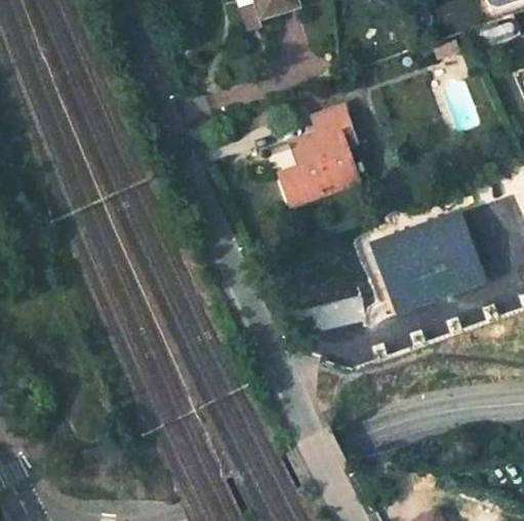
[(296,8),(293,0),(251,0),(259,21),(296,8)]
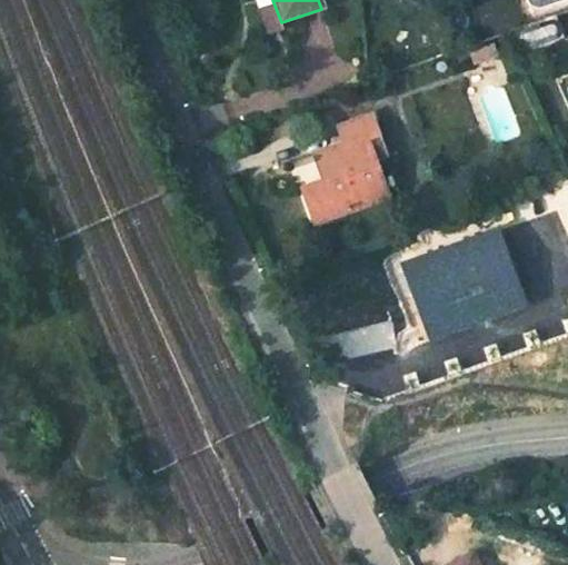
[(471,67),(497,58),(492,45),(467,53),(471,67)]
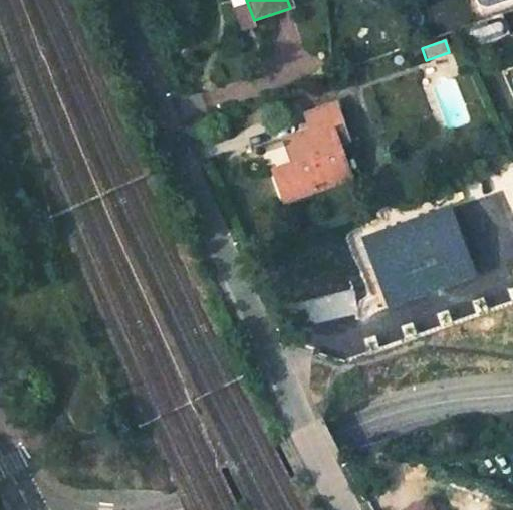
[(298,196),(349,179),(331,126),(341,123),(335,105),(306,114),(312,131),(285,140),(287,149),(290,157),(285,159),(272,163),(285,201),(298,196)]
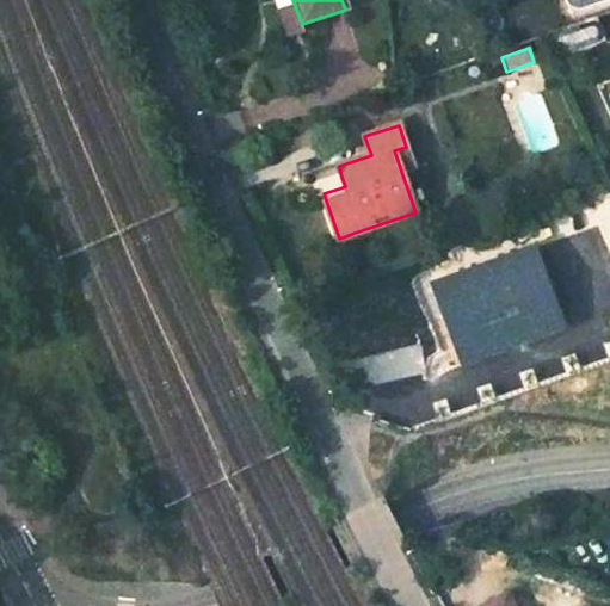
[(342,177),(320,184),(324,193),(339,189),(345,186),(342,177)]
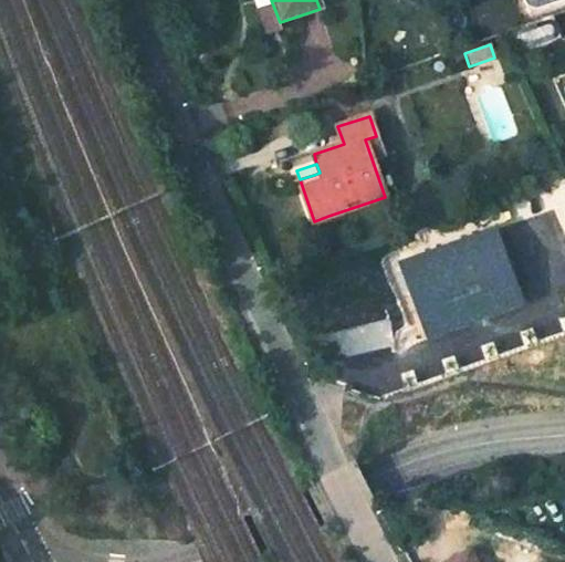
[(523,304),(495,228),(398,260),(426,337),(523,304)]
